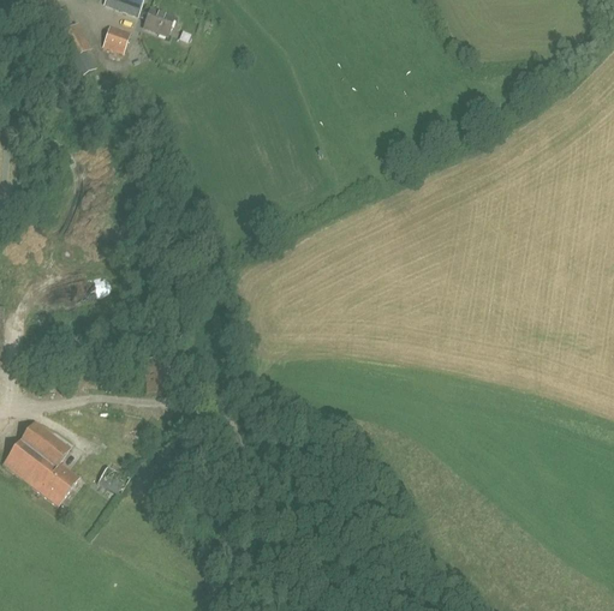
[(173,17),(150,9),(148,12),(139,9),(142,0),(105,0),(103,4),(137,16),(145,18),(143,27),(166,35),(173,17)]
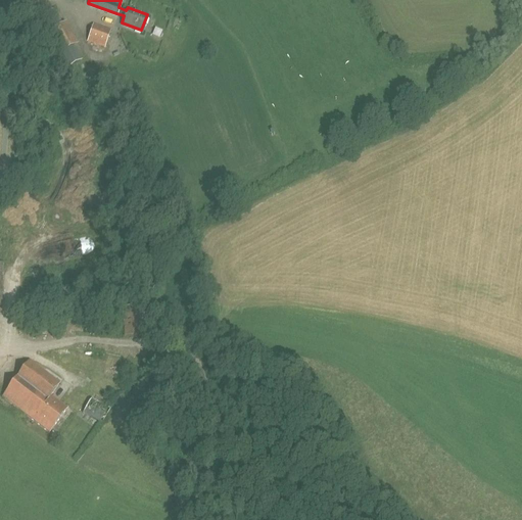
[(46,32),(61,22),(53,7),(37,16),(46,32)]
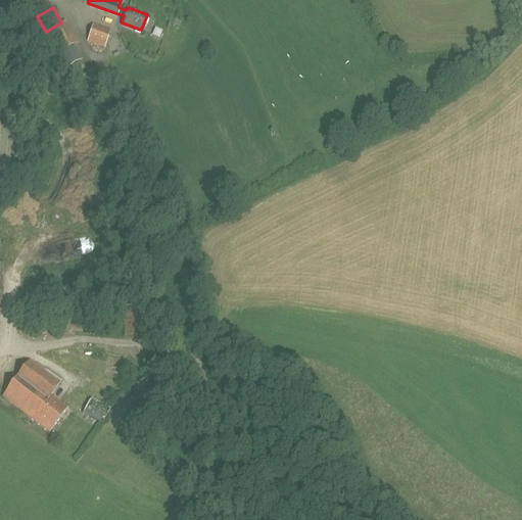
[(87,39),(104,45),(109,28),(92,21),(87,39)]
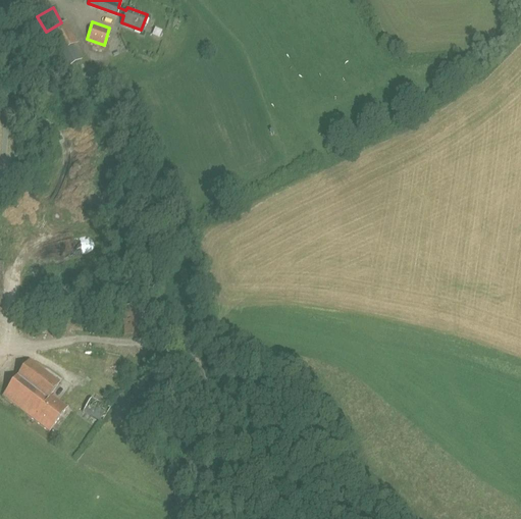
[(73,45),(57,53),(65,66),(81,57),(73,45)]
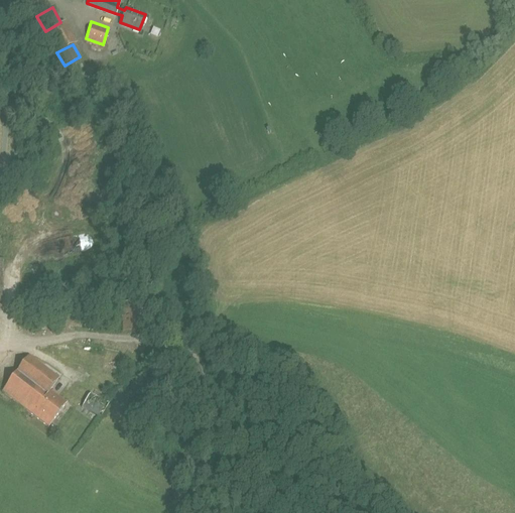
[(55,319),(72,310),(66,300),(49,308),(55,319)]
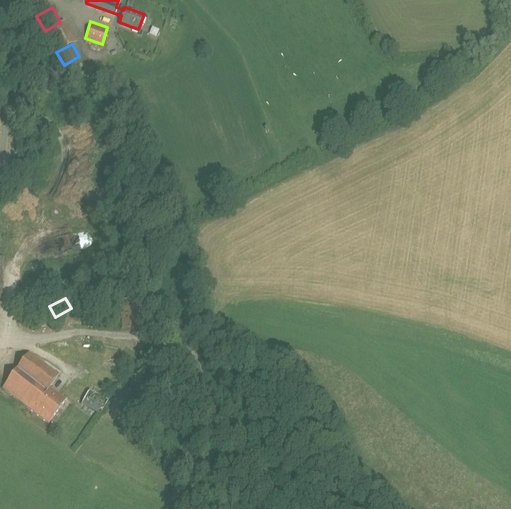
[(2,386),(47,421),(65,397),(49,385),(58,372),(29,350),(2,386)]
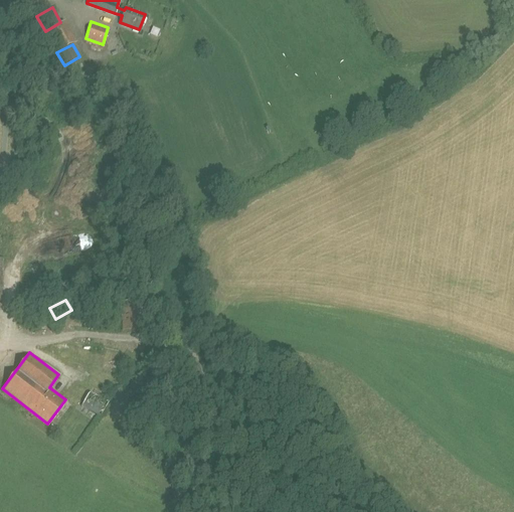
[(80,403),(100,413),(108,399),(89,389),(80,403)]
